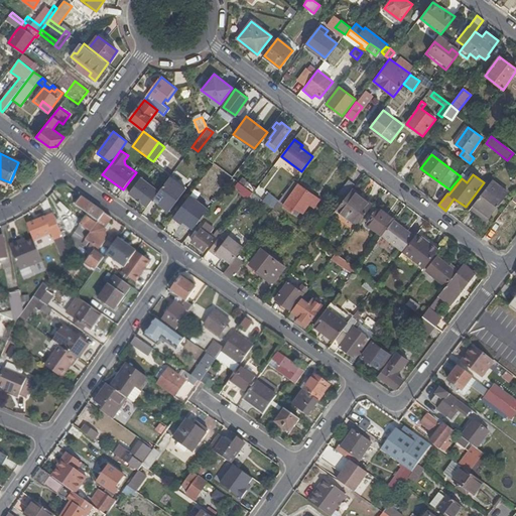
[(129,192),(147,207),(153,201),(159,191),(141,177),(129,192)]
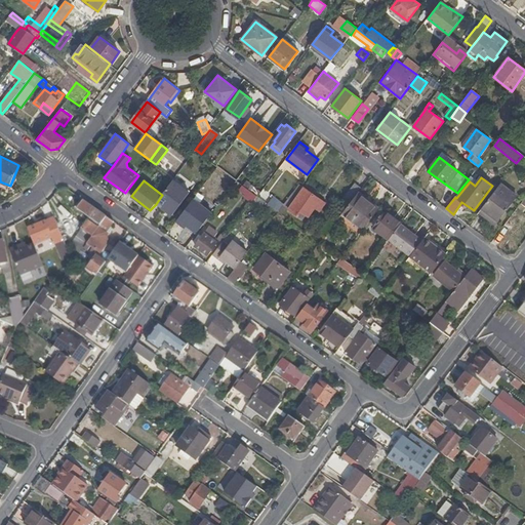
[(162,195),(156,204),(171,215),(190,192),(173,180),(162,195)]
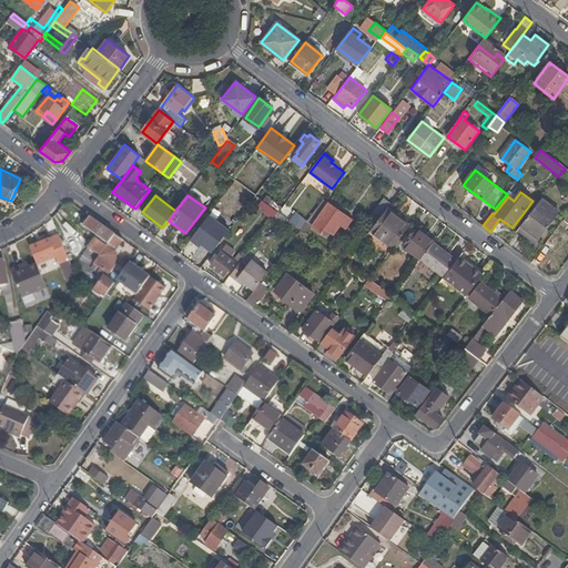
[(374,225),(389,204),(384,199),(368,221),(374,225)]
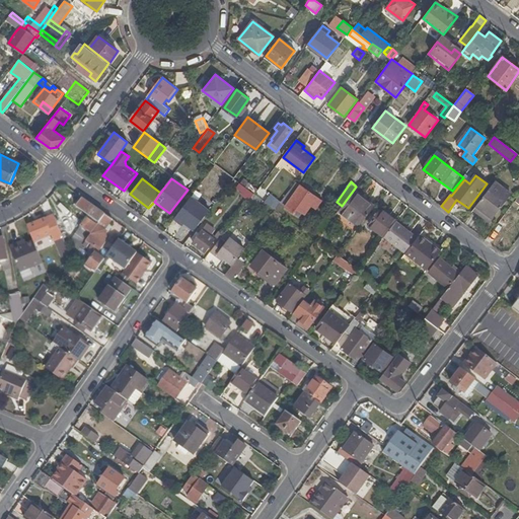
[(254,194),(239,182),(237,187),(251,198),(254,194)]
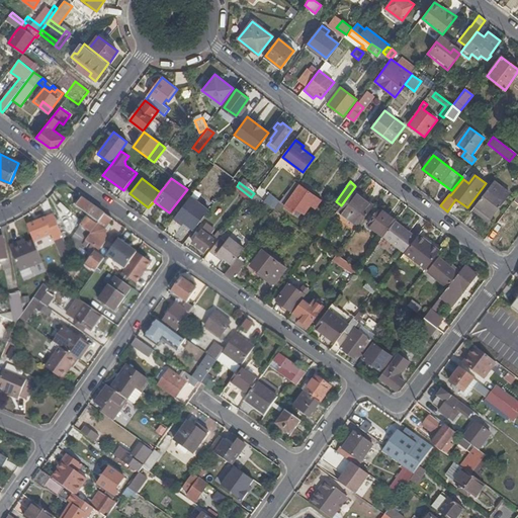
[(494,182),(472,208),(490,222),(510,194),(494,182)]
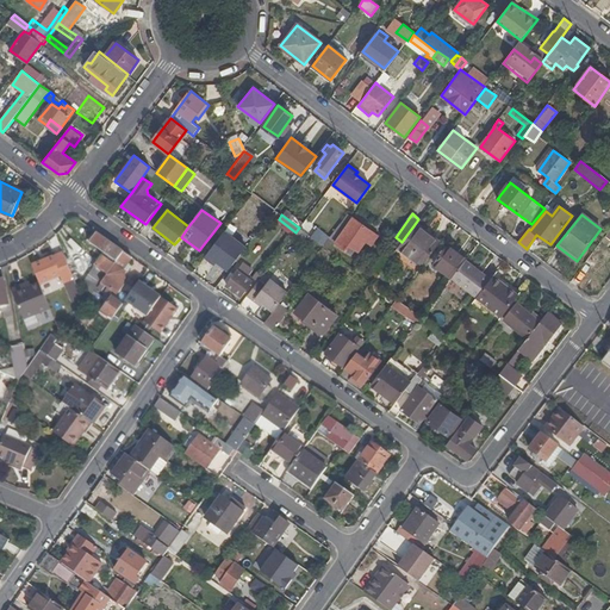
[(347,225),(342,222),(329,238),(334,243),(335,242),(349,254),(354,248),(359,251),(366,242),(371,246),(378,235),(353,218),(347,225)]
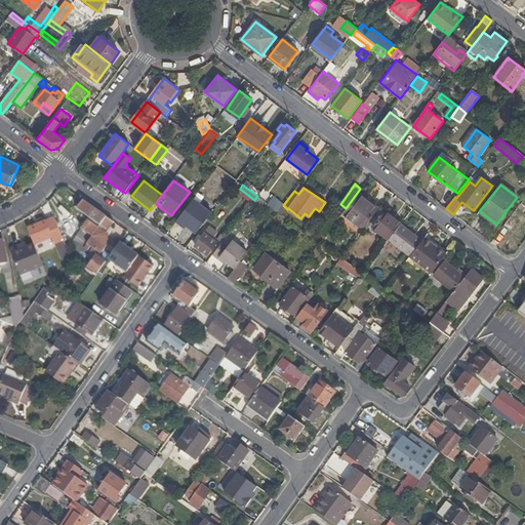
[(357,195),(342,213),(363,230),(378,209),(369,202),(368,204),(357,195)]
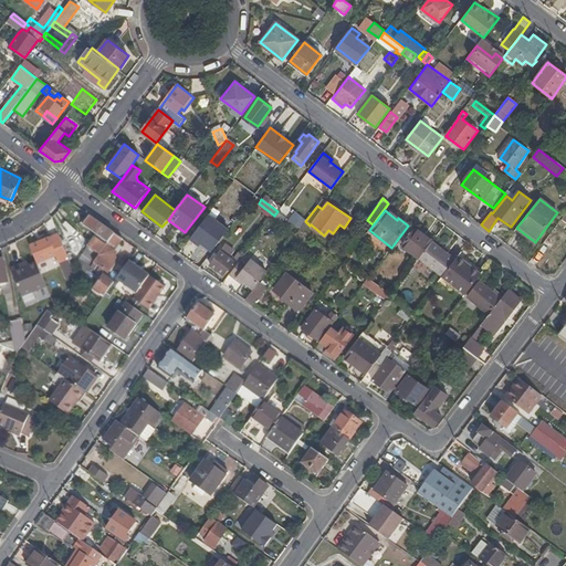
[(301,227),(306,218),(295,211),(290,220),(301,227)]
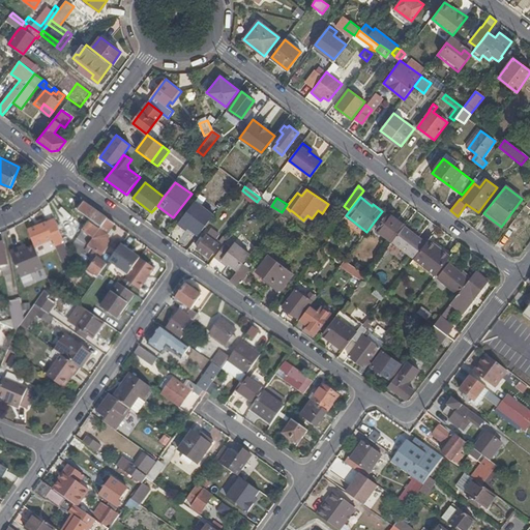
[(204,235),(215,211),(194,201),(182,225),(204,235)]
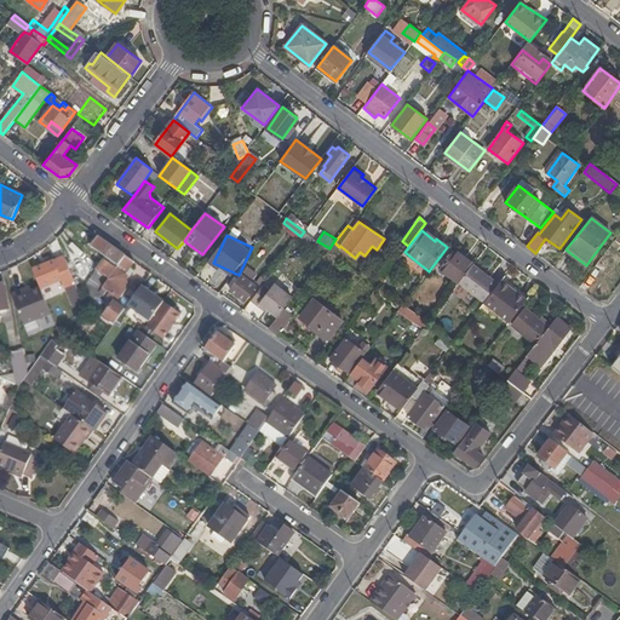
[(126,257),(98,237),(92,247),(107,258),(119,267),(126,257)]
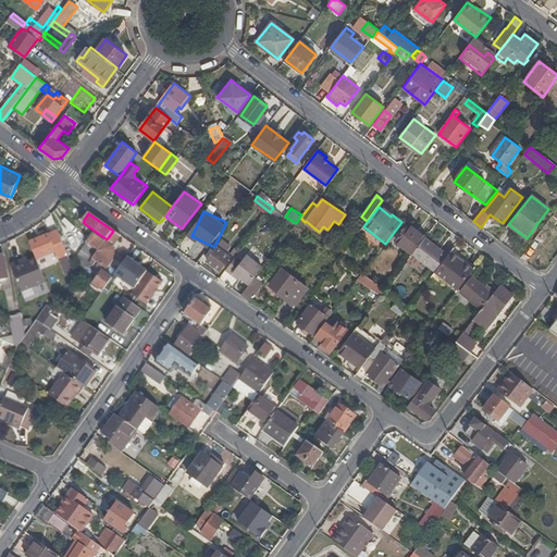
[(424,237),(425,237),(409,224),(396,243),(412,255),(424,237)]
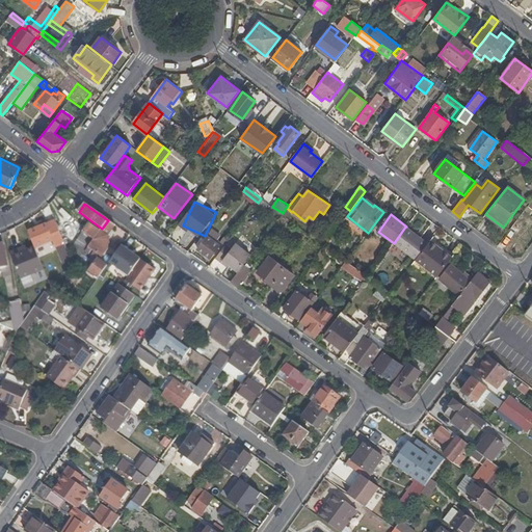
[(102,229),(83,255),(86,258),(91,249),(102,257),(107,249),(106,247),(108,245),(105,243),(107,241),(107,237),(115,225),(108,220),(102,229)]
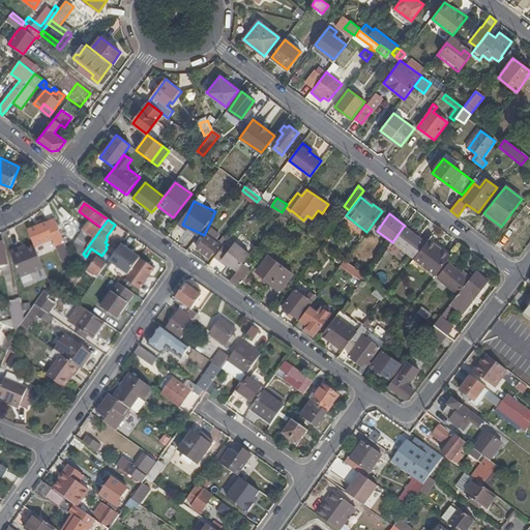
[(28,232),(34,245),(34,247),(53,239),(68,274),(75,266),(55,221),(28,232)]
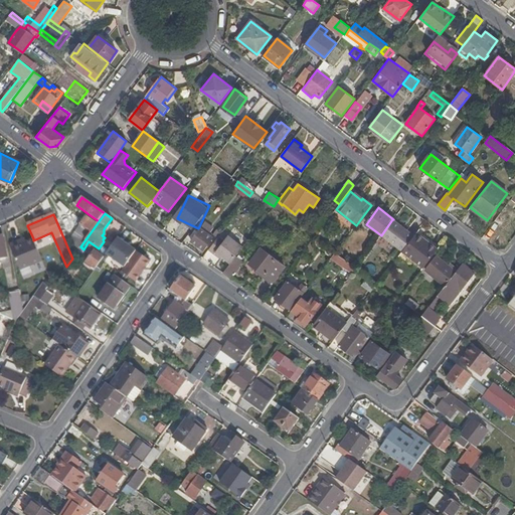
[(89,214),(88,215),(69,240),(79,247),(80,246),(99,221),(89,214)]
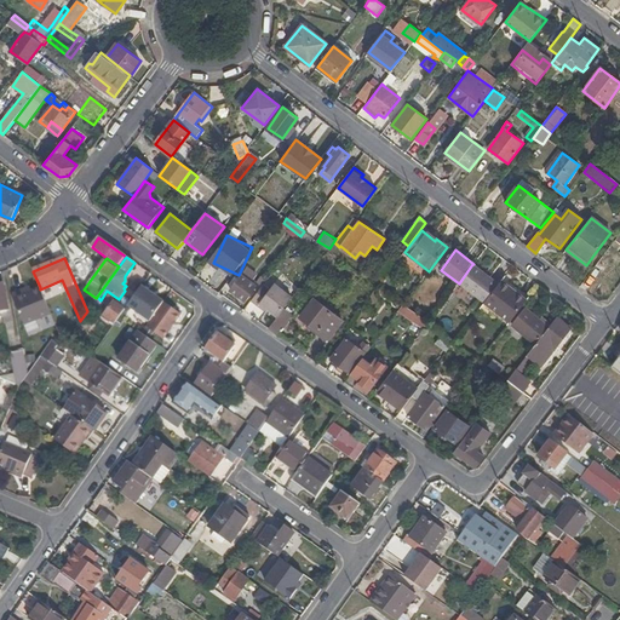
[(472,264),(459,283),(484,303),(499,285),(489,277),(488,279),(483,275),(484,274),(472,264)]
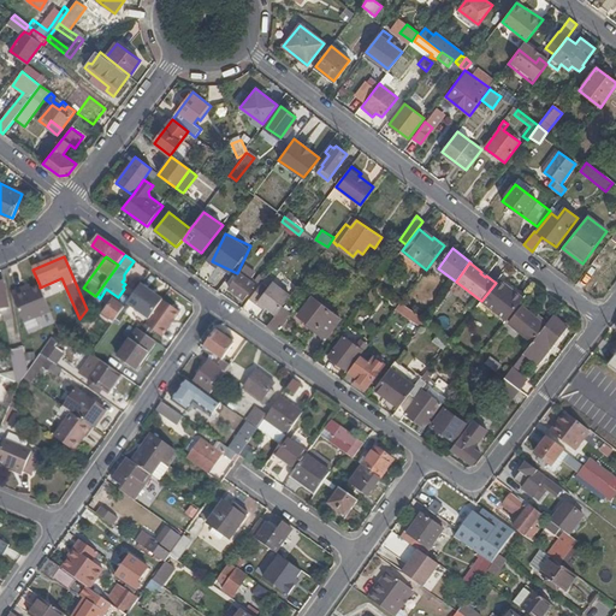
[(575,285),(582,290),(596,273),(588,267),(575,285)]
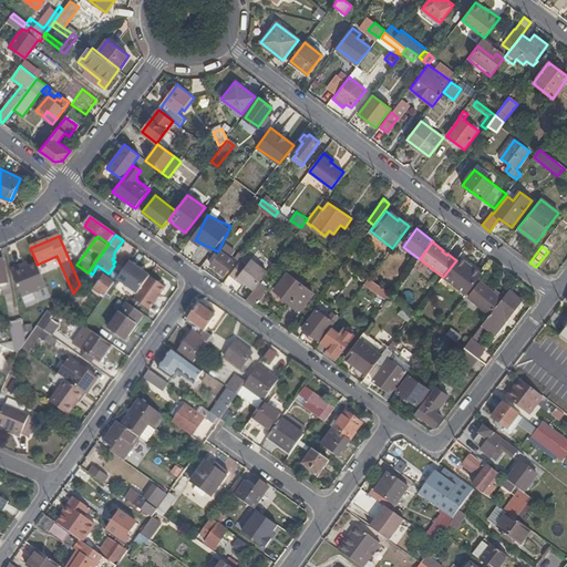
[(234,261),(220,251),(219,254),(216,253),(210,260),(213,263),(210,266),(224,276),(234,261)]
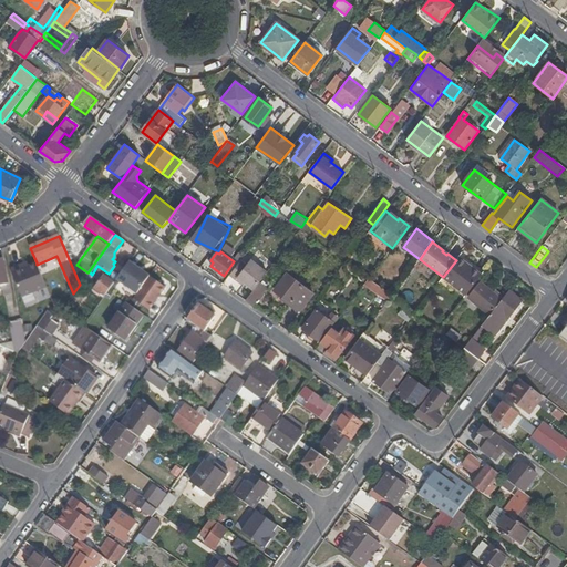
[(235,258),(240,261),(244,256),(239,253),(235,258)]
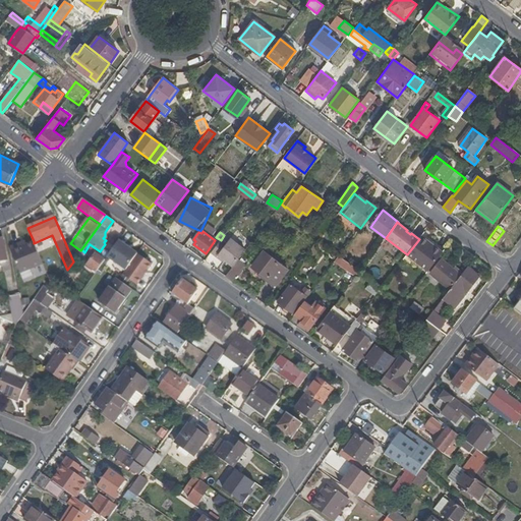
[(419,239),(407,254),(428,271),(443,252),(421,236),(419,239)]
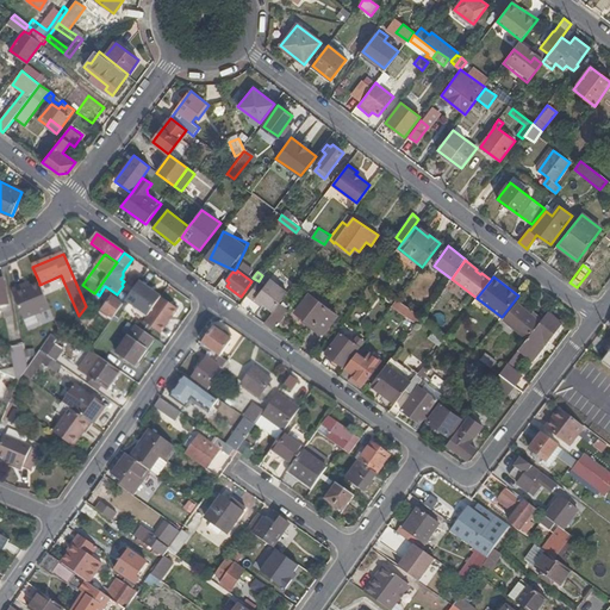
[(141,280),(126,300),(149,316),(162,297),(162,296),(141,280)]
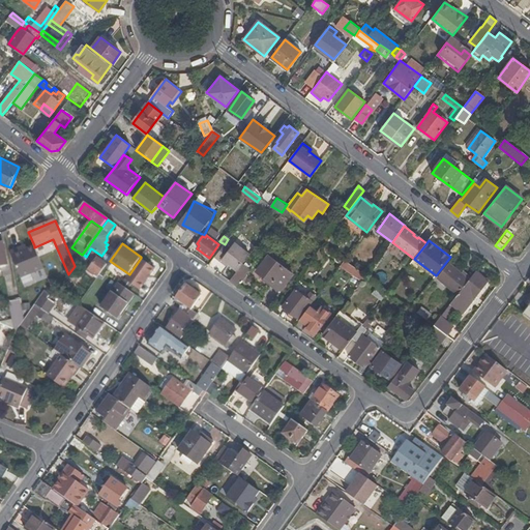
[(225,244),(215,257),(222,261),(223,259),(232,266),(237,270),(242,264),(249,255),(234,243),(230,248),(225,244)]
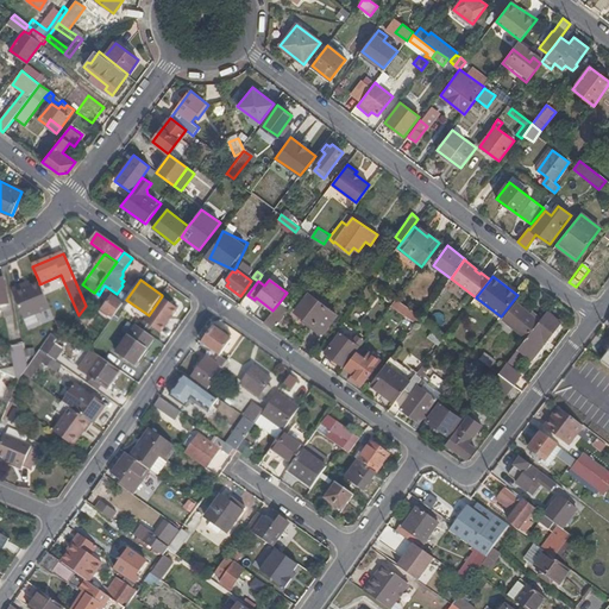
[(25,284),(13,289),(19,321),(50,309),(39,284),(39,282),(26,288),(25,284)]
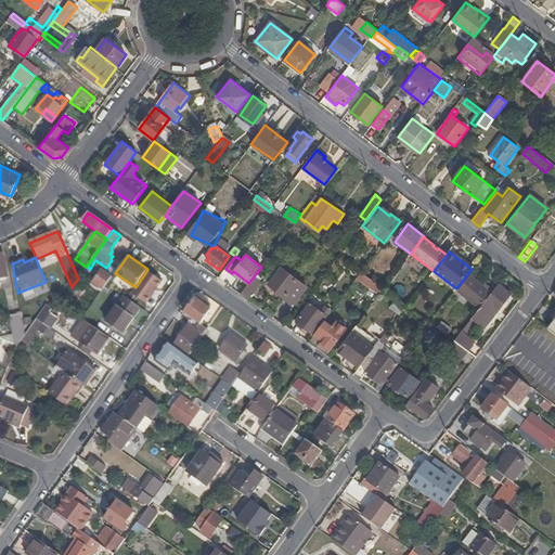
[(283,267),(269,284),(295,304),(299,297),(307,286),(283,267)]
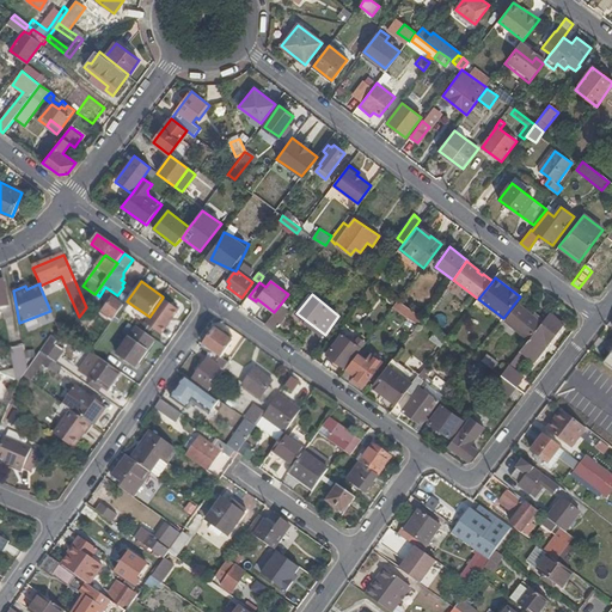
[(179,310),(163,298),(150,317),(145,323),(161,335),(179,310)]
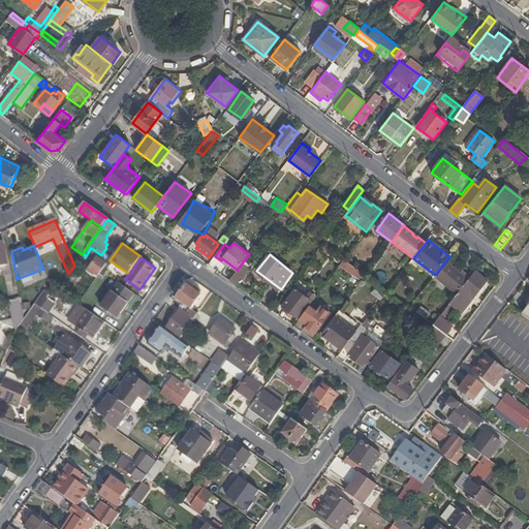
[(89,270),(98,276),(101,272),(106,265),(97,258),(89,270)]
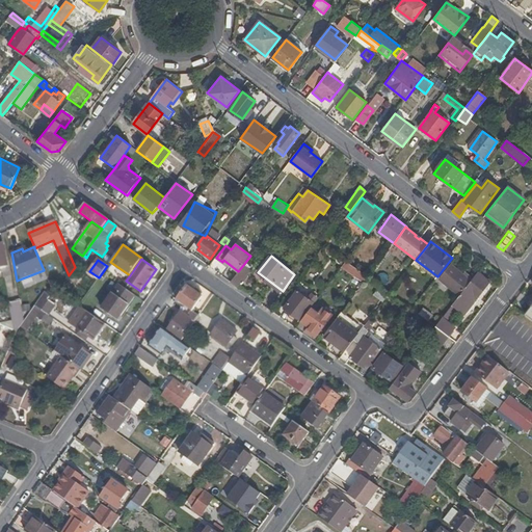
[(223,260),(222,262),(231,269),(233,267),(223,260)]
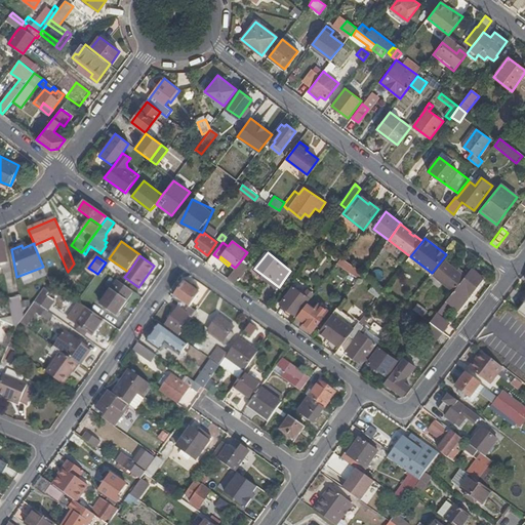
[(363,274),(341,257),(337,264),(358,280),(363,274)]
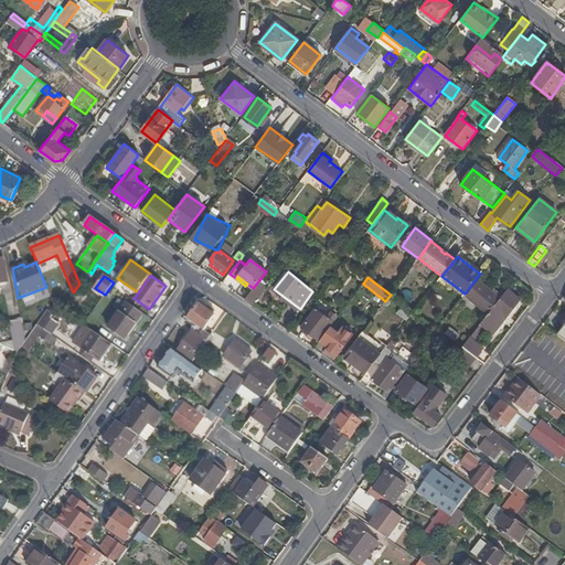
[(487,313),(499,299),(478,280),(466,297),(487,313)]
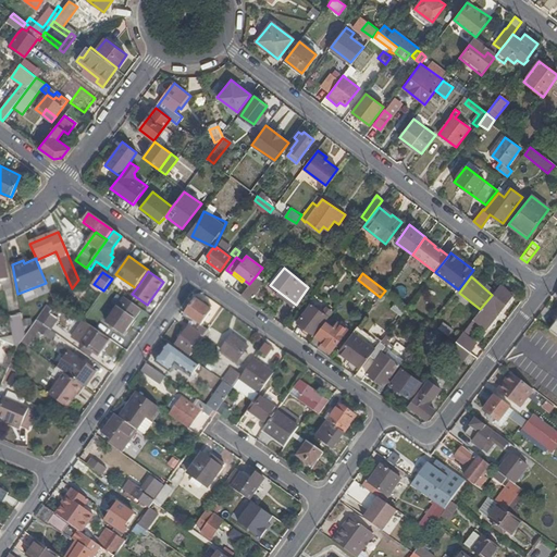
[(249,284),(242,295),(248,300),(262,283),(255,277),(249,284)]
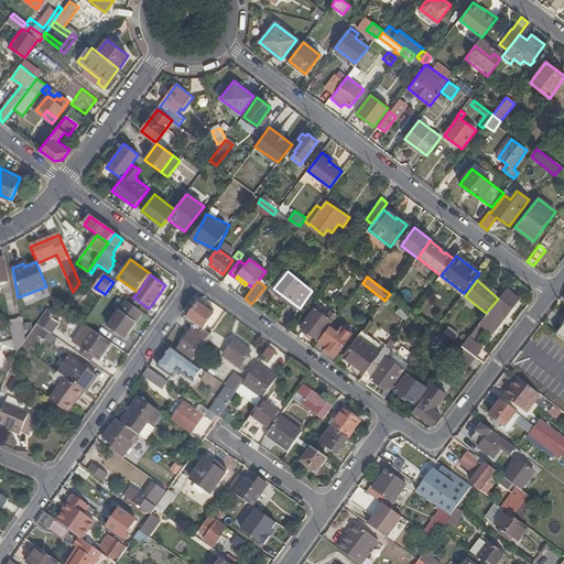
[(518,297),(506,289),(498,299),(479,323),(492,333),(502,318),(500,316),(503,312),(506,314),(518,297)]
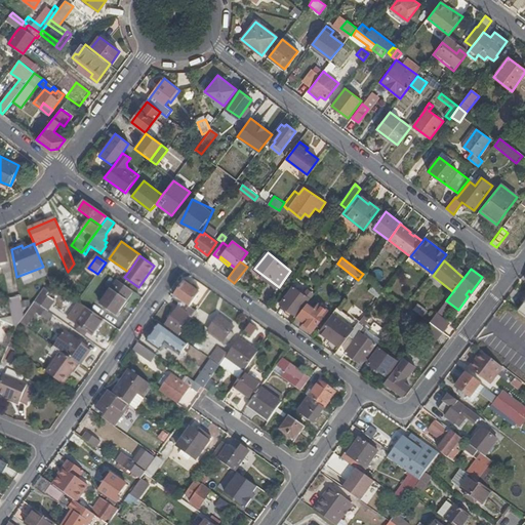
[(116,316),(132,293),(117,282),(102,305),(116,316)]
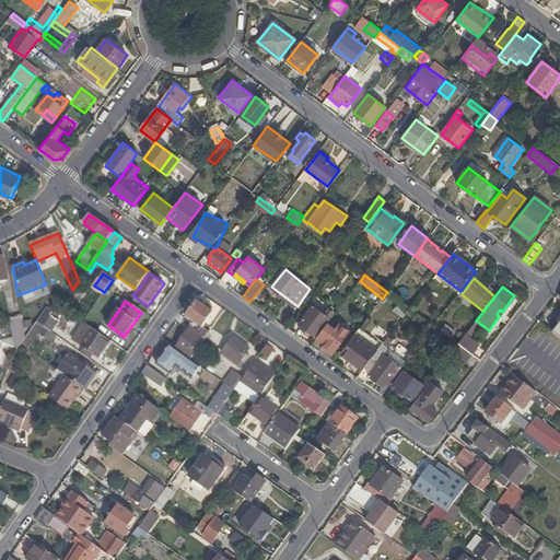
[(199,301),(197,303),(207,310),(208,307),(199,301)]
